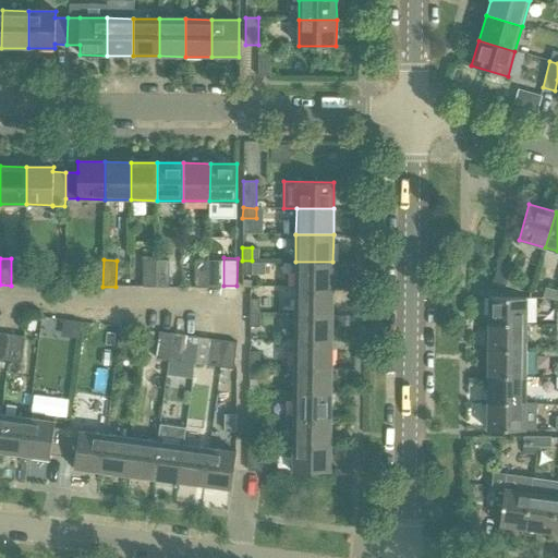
[(143,287),(156,287),(156,261),(143,261),(143,287)]
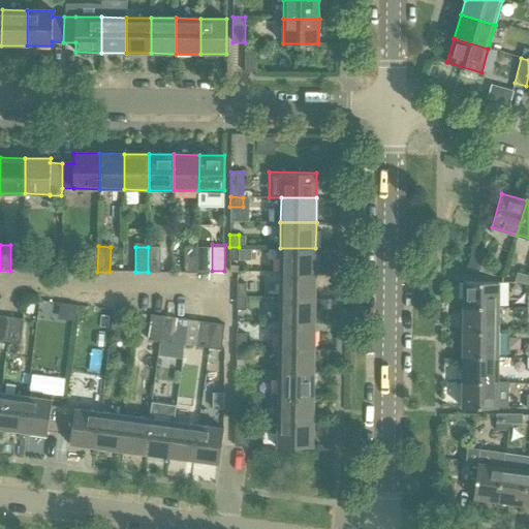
[(148,247),(148,272),(160,273),(160,247),(148,247)]
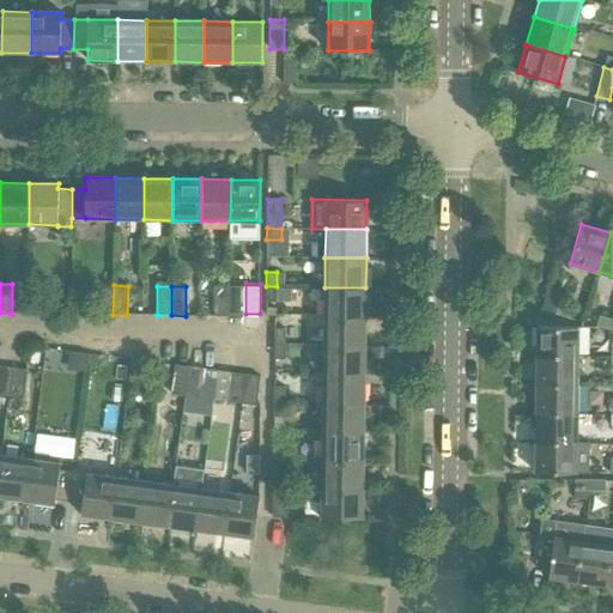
[(214,316),(229,316),(229,287),(214,286),(214,316)]
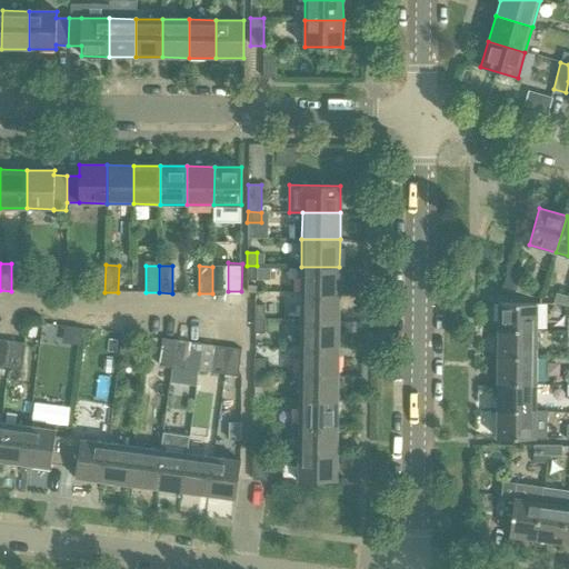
[(257,266),(247,266),(247,280),(257,280),(257,266)]
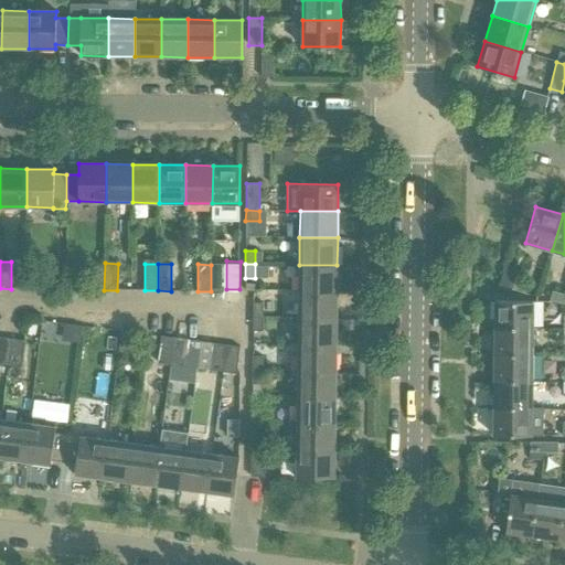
[(211,265),(211,291),(224,291),(224,265),(211,265)]
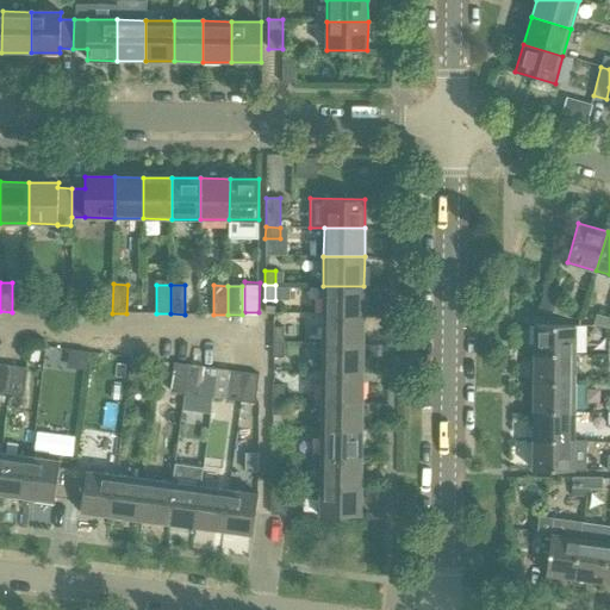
[(323,286),(323,316),(363,316),(363,286),(323,286)]
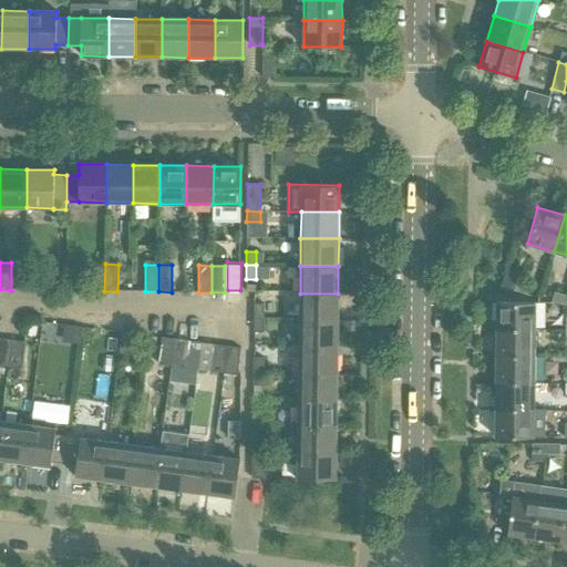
[(513,291),(527,295),(529,286),(516,281),(513,291)]
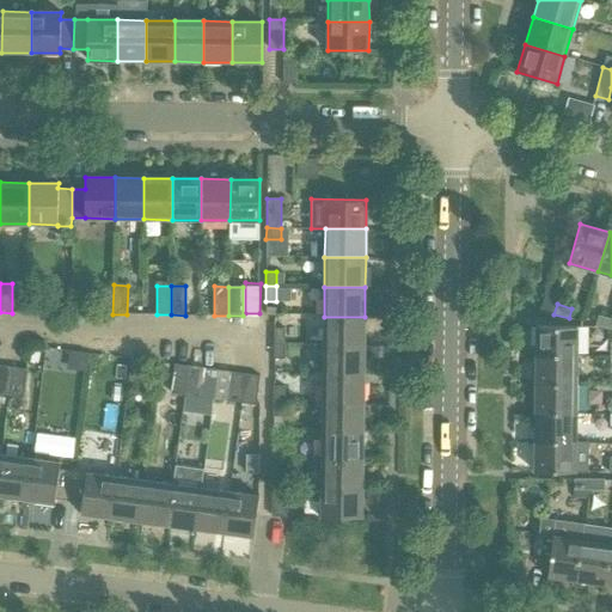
[(324,317),(323,343),(365,344),(365,317),(324,317)]
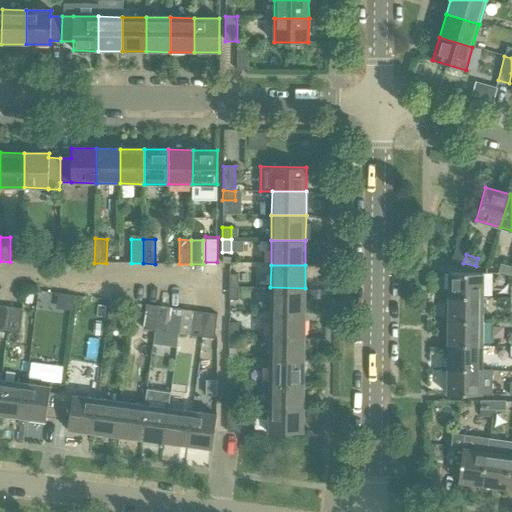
[(498,273),(510,277),(511,270),(511,267),(501,265),(498,273)]
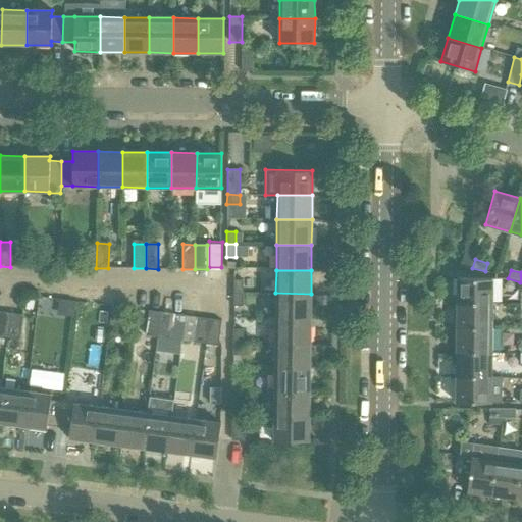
[(458,278),(457,303),(492,304),(492,278),(458,278)]
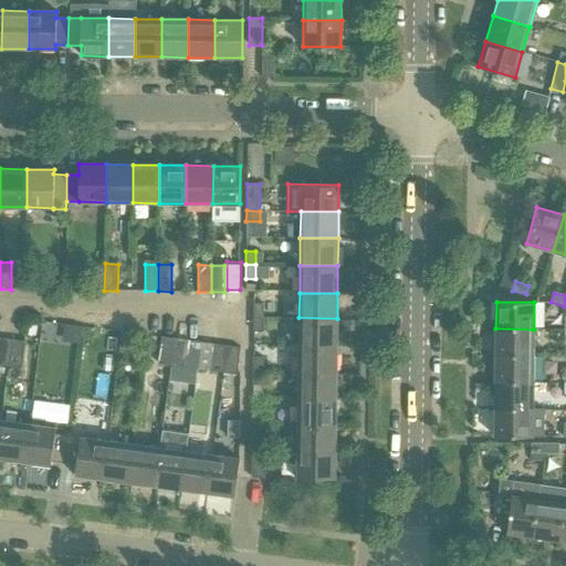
[(253,304),(253,317),(263,317),(263,304),(253,304)]
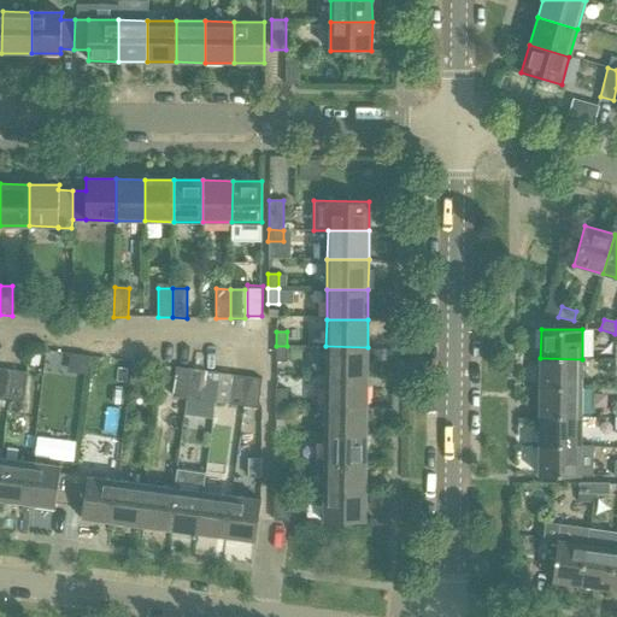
[(287,346),(276,346),(276,362),(287,362),(287,346)]
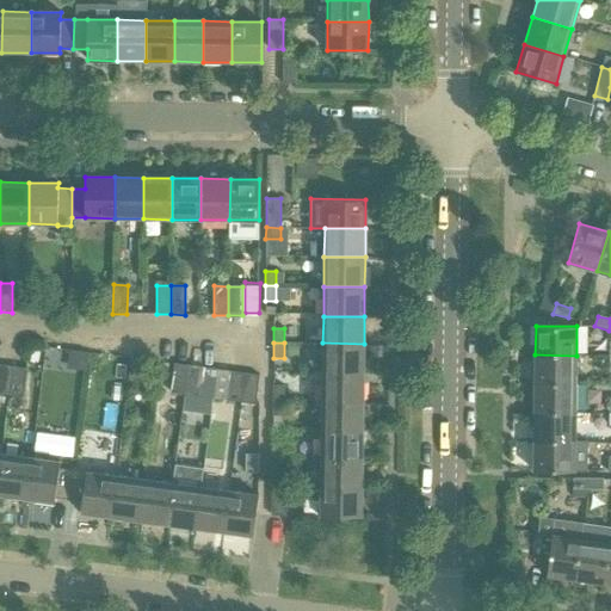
[(322,343),(322,371),(363,372),(364,344),(322,343)]
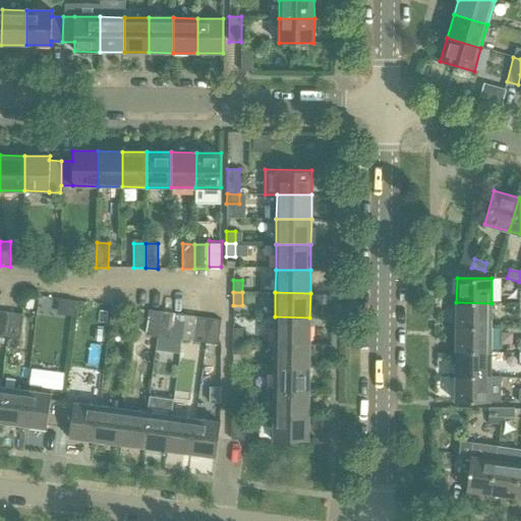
[(60,298),(60,311),(74,311),(74,298),(60,298)]
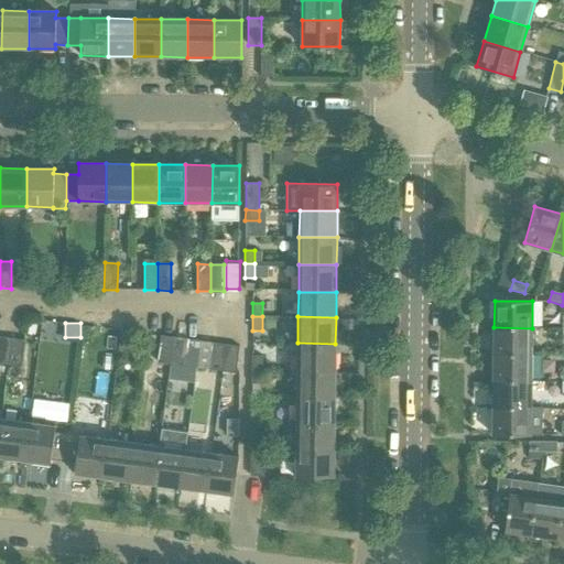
[(494,327),(494,354),(531,355),(532,328),(494,327)]
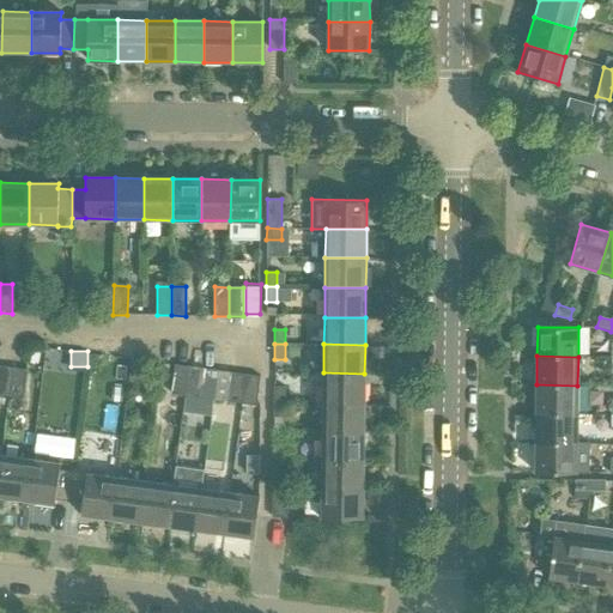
[(146,360),(132,359),(127,388),(143,390),(146,360)]
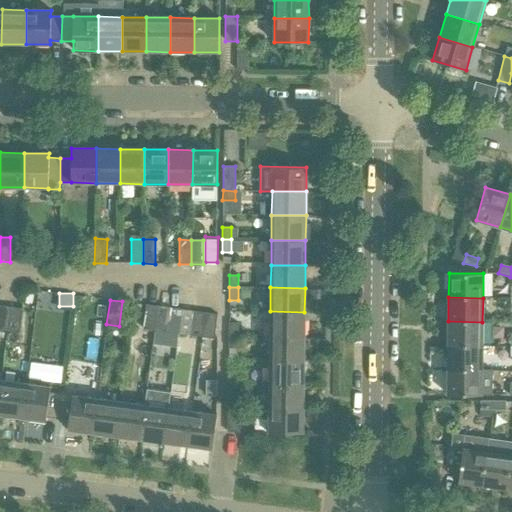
[(0,330),(8,331),(11,307),(0,305),(0,330)]
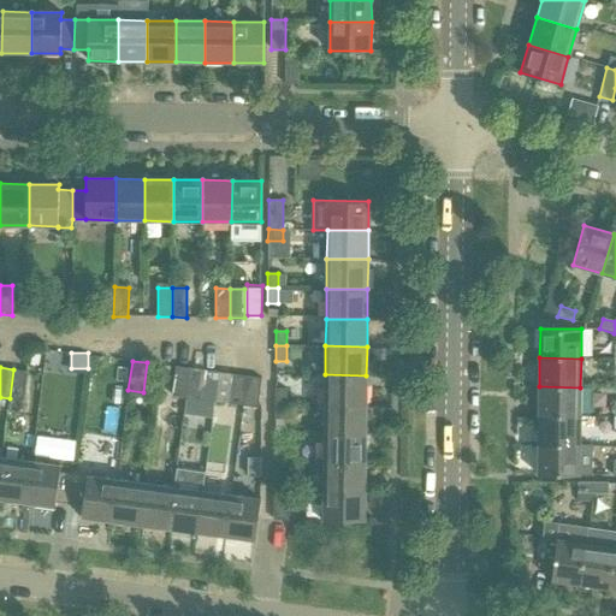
[(172,396),(185,397),(190,368),(176,367),(172,396)]
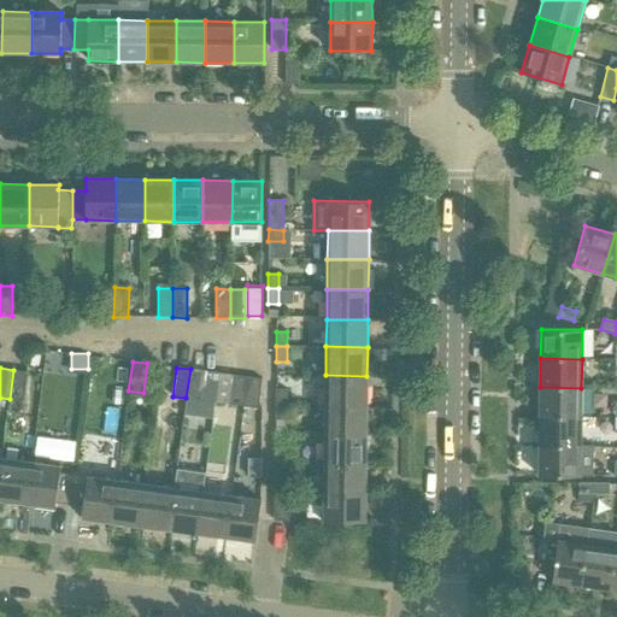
[(191,369),(186,398),(200,400),(205,371),(191,369)]
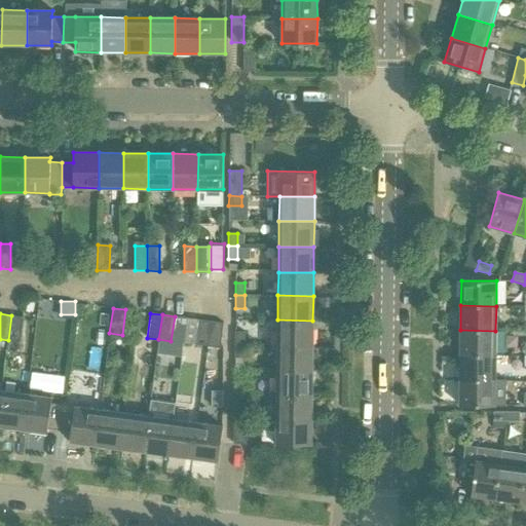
[(11,315),(8,340),(21,342),(24,317),(11,315)]
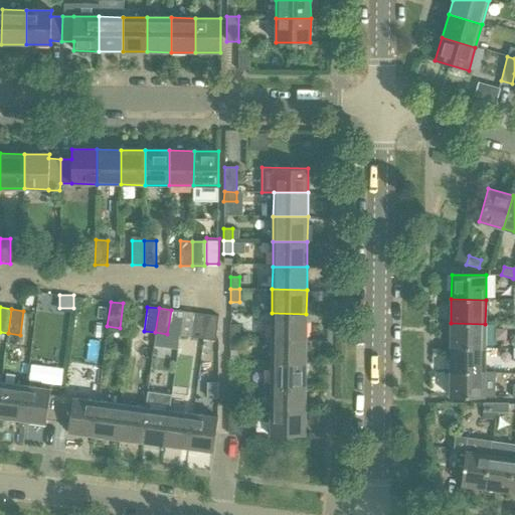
[(191,337),(203,339),(206,315),(194,313),(191,337)]
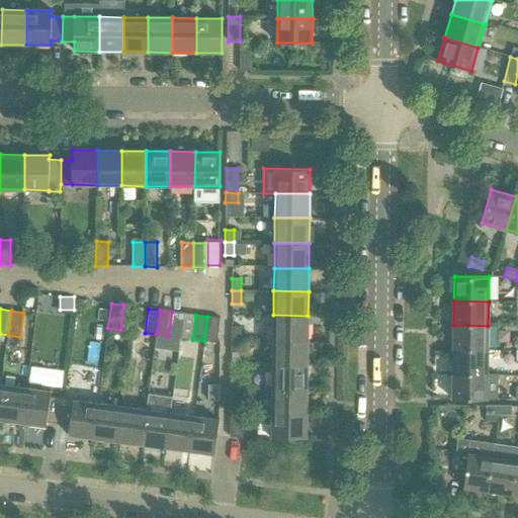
[(273,315),(273,340),(308,340),(308,316),(273,315)]
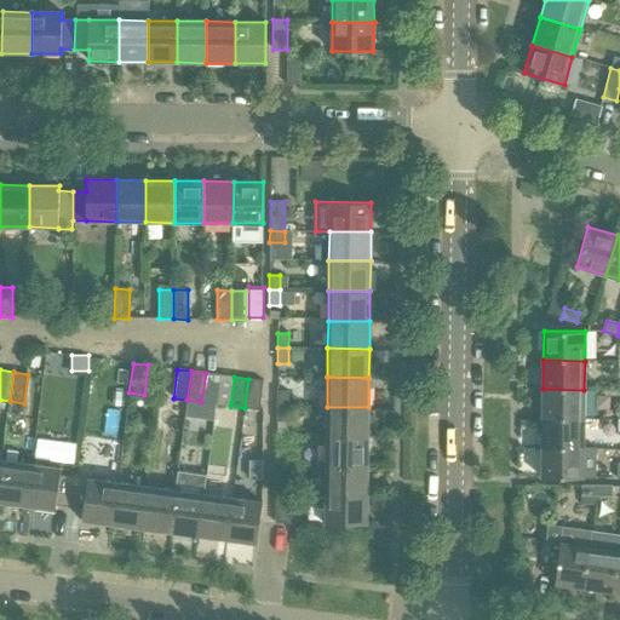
[(248,379),(245,408),(259,411),(263,380),(248,379)]
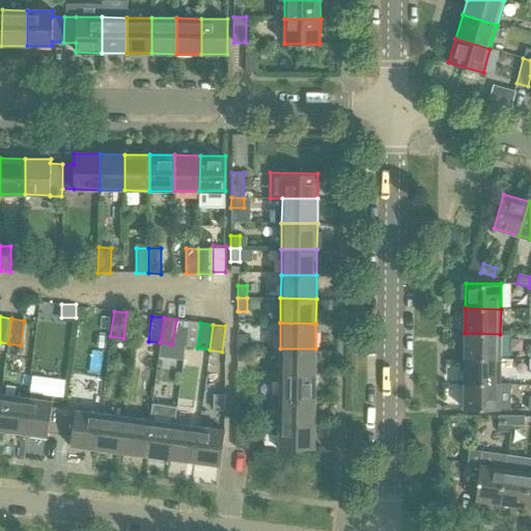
[(465,333),(465,358),(500,359),(500,334),(465,333)]
